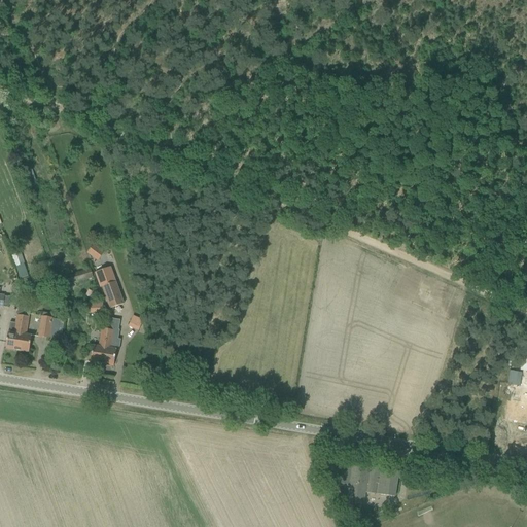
[(94,245),(86,254),(97,261),(104,253),(94,245)]
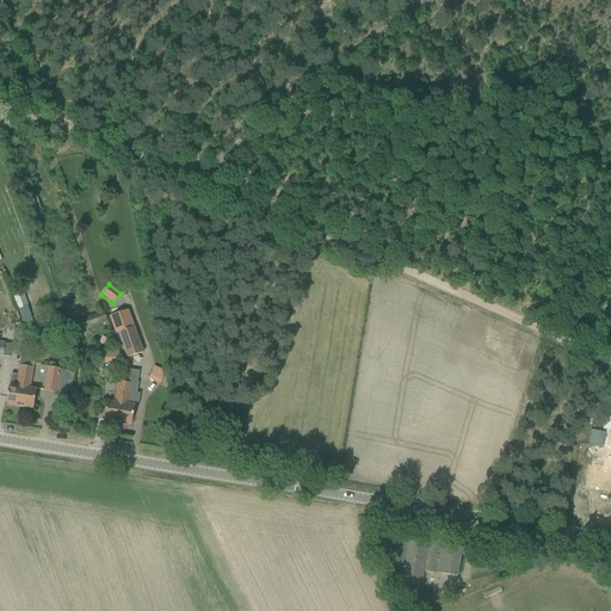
[(18,310),(26,308),(24,295),(16,297),(18,310)]
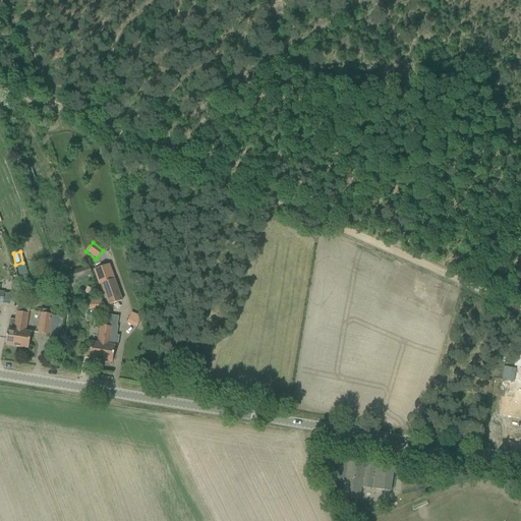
[(66,281),(66,283),(91,275),(88,265),(81,267),(81,268),(63,274),(64,275),(58,276),(60,283),(66,281)]
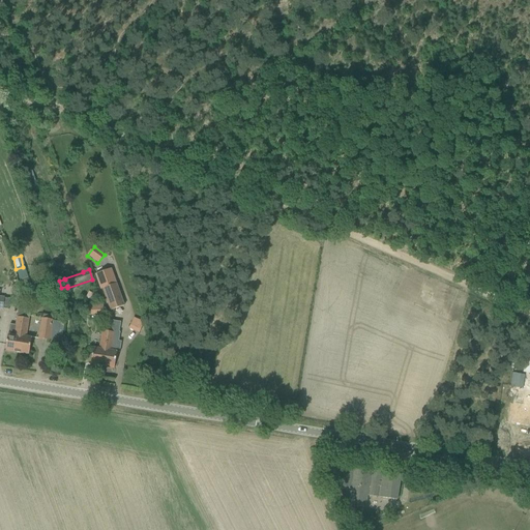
[(96,276),(95,276),(100,290),(101,290),(102,289),(116,285),(117,285),(120,283),(115,269),(96,276)]
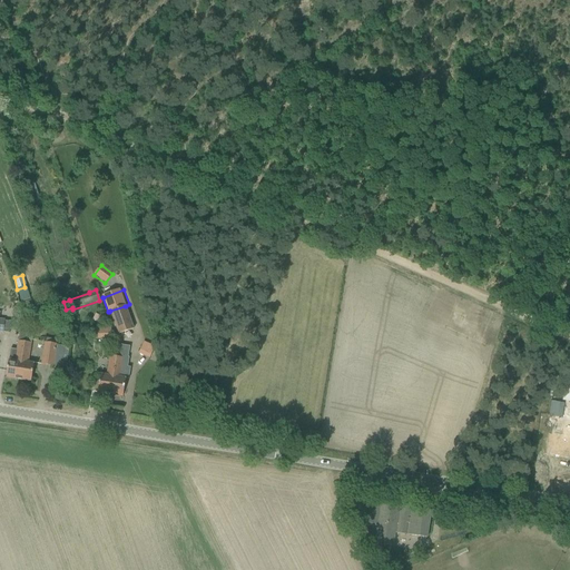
[(110,311),(109,312),(118,335),(134,330),(126,306),(125,306),(110,311)]
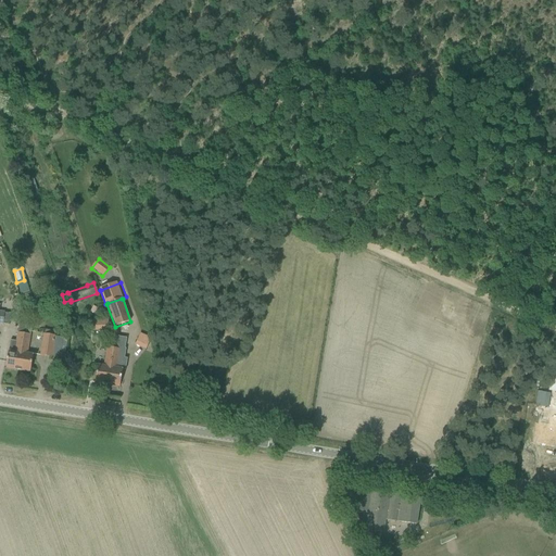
[(71,305),(64,307),(66,315),(73,313),(71,305)]
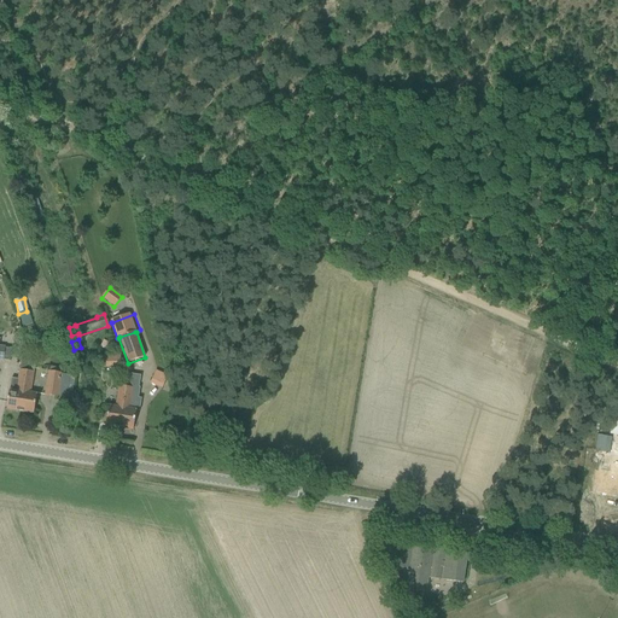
[(0,347),(0,360),(11,362),(12,349),(0,347)]
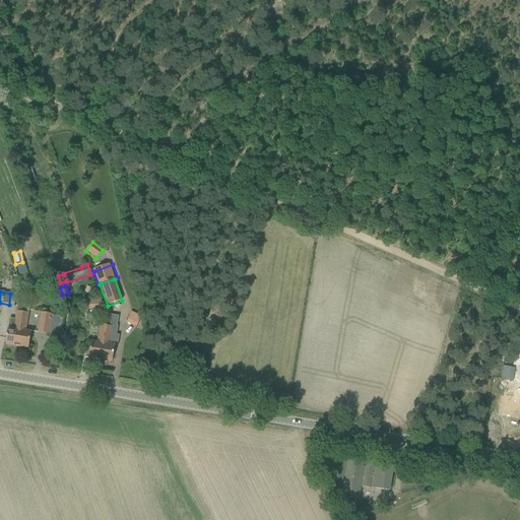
[(86,300),(87,310),(102,309),(102,299),(86,300)]
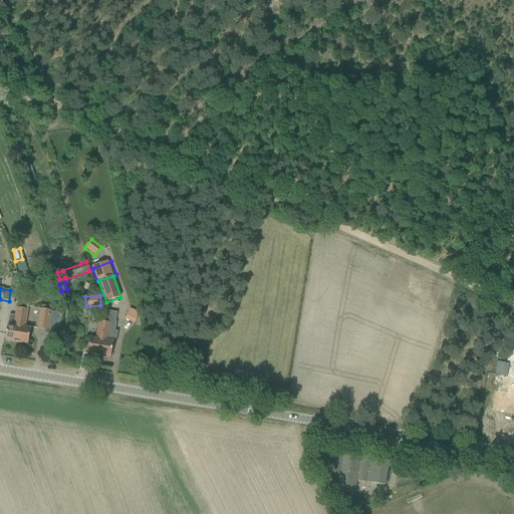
[(7,330),(5,340),(15,342),(23,301),(20,300),(18,300),(16,308),(16,307),(15,310),(14,316),(9,315),(8,324),(7,330)]
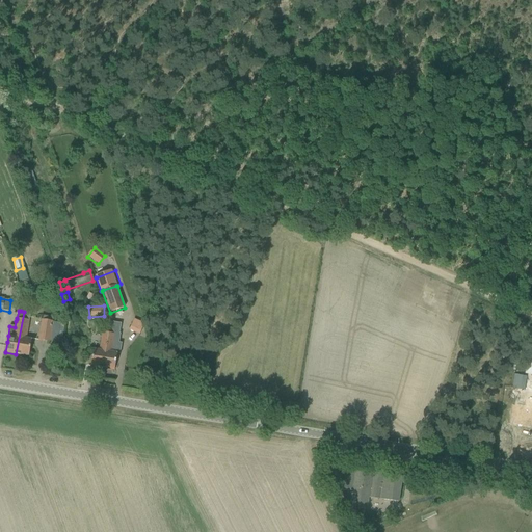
[(16,354),(29,356),(31,340),(26,339),(28,321),(28,320),(29,313),(24,312),(16,354)]
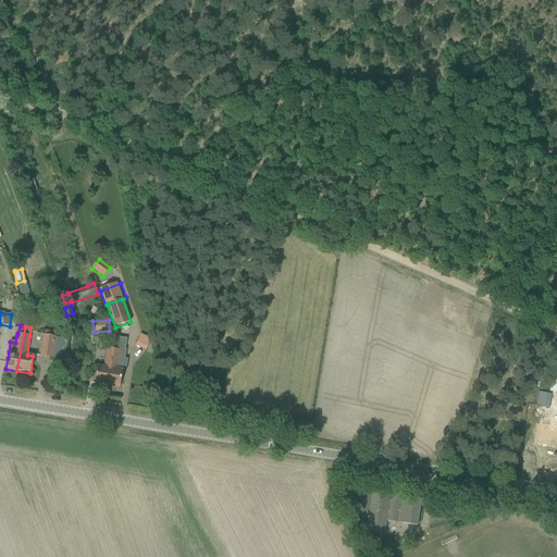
[(52,358),(64,360),(69,339),(56,337),(56,333),(46,331),(45,335),(44,335),(40,357),(51,359),(52,358)]
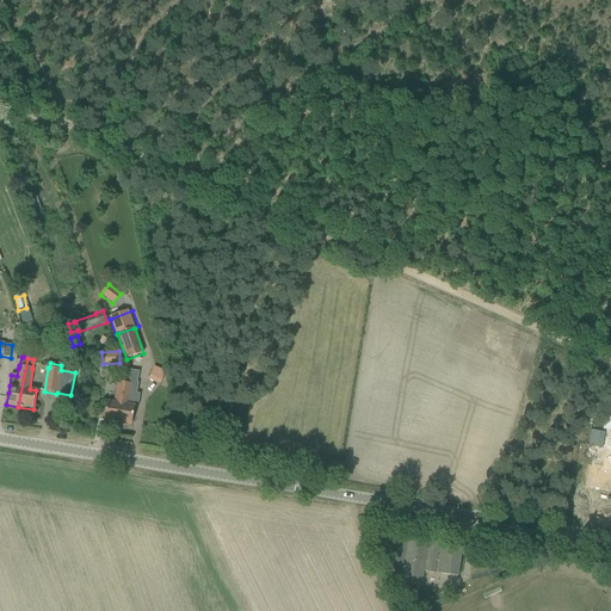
[(160,383),(165,371),(153,366),(147,378),(160,383)]
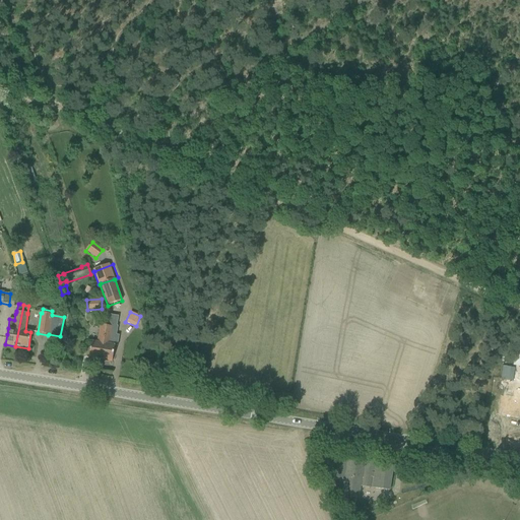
[(88,359),(99,360),(107,316),(107,315),(103,314),(98,342),(91,341),(88,359)]
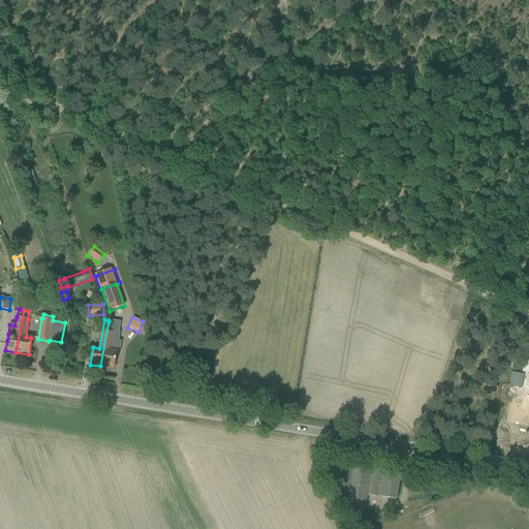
[(111,320),(102,366),(114,368),(116,358),(117,352),(119,352),(121,342),(113,340),(117,321),(111,320)]
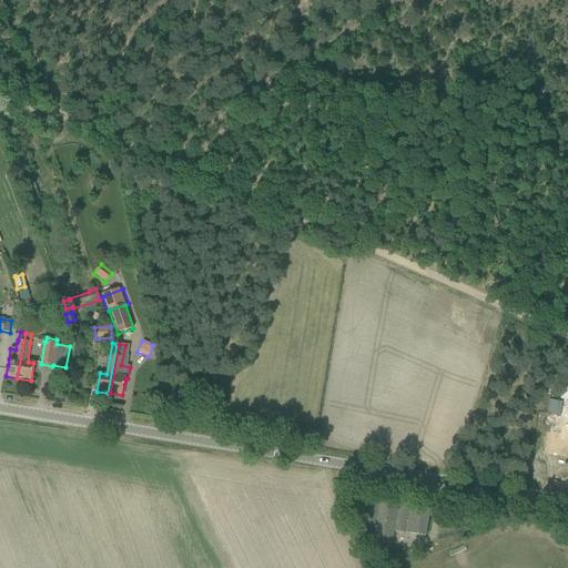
[(554,402),(551,416),(560,417),(563,403),(554,402)]
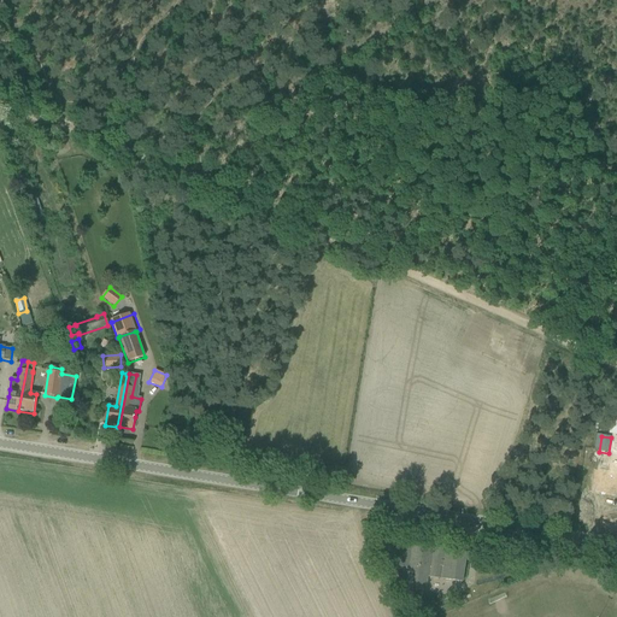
[(594,493),(616,495),(616,471),(616,476),(598,474),(594,493)]
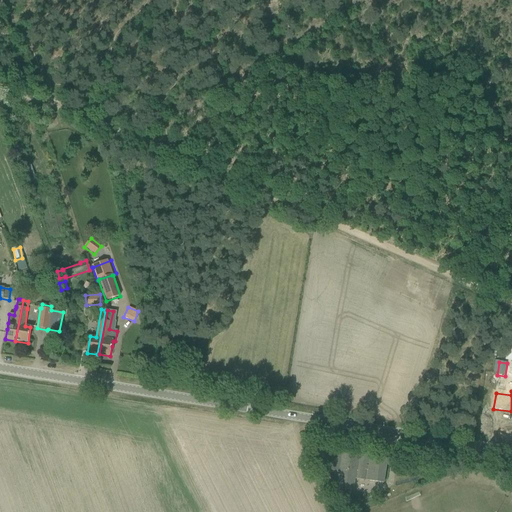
[(337,490),(353,492),(355,479),(383,484),(386,465),(389,466),(390,459),(333,450),(330,470),(335,471),(332,489),(337,489),(337,490)]
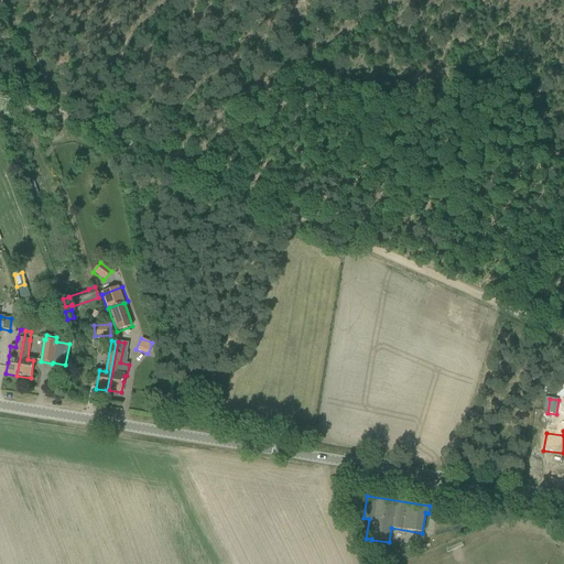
All buildings are outlined.
